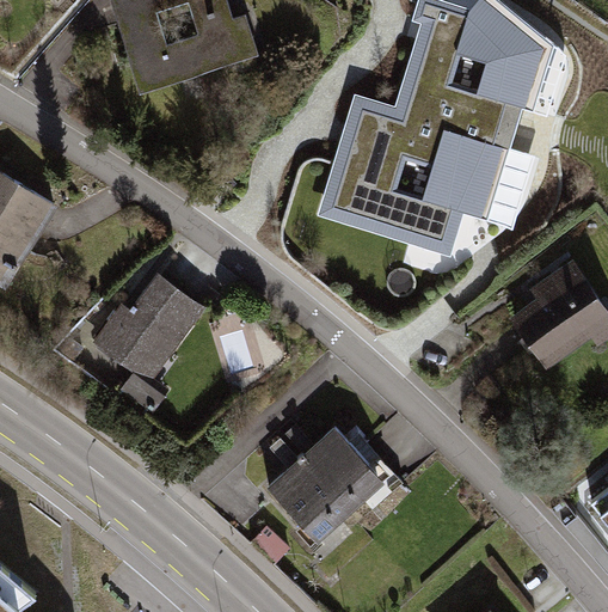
[(256,56),(241,13),(229,18),(223,0),(106,0),(137,93),(256,56)]
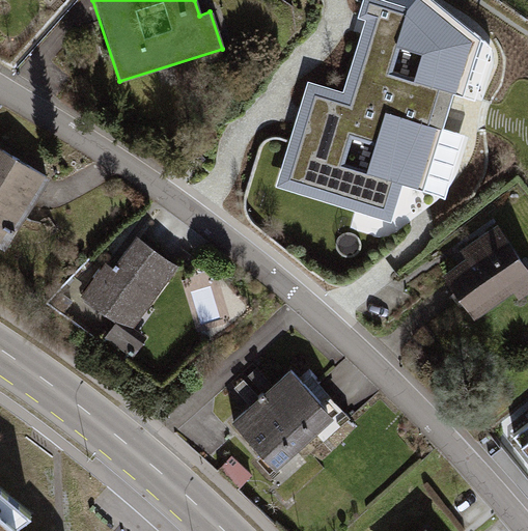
[(306,83),(274,188),(390,224),(401,187),(422,193),(452,96),(462,100),(480,42),(427,0),(415,0),(408,10),(374,0),(364,0),(358,19),(364,20),(341,93),(306,83)]
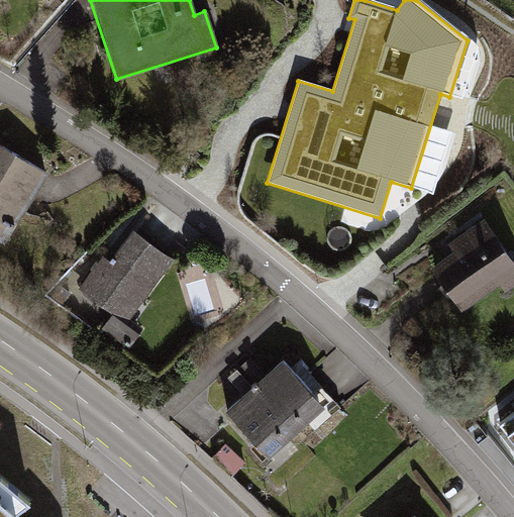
[(0,242),(2,244),(45,173),(0,145),(0,242)]
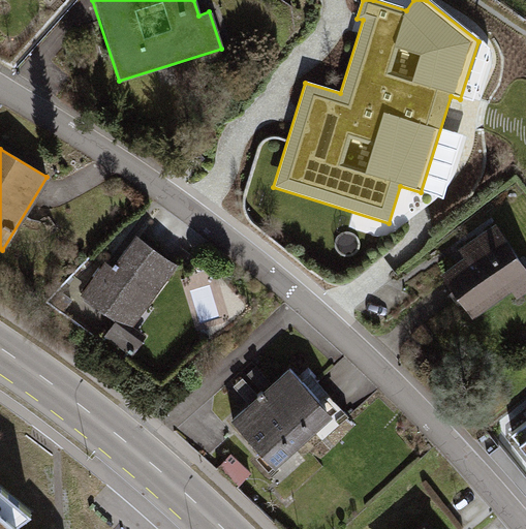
[(463,257),(439,275),(471,320),(509,292),(515,300),(525,291),(525,268),(494,224),(458,250),(463,257)]
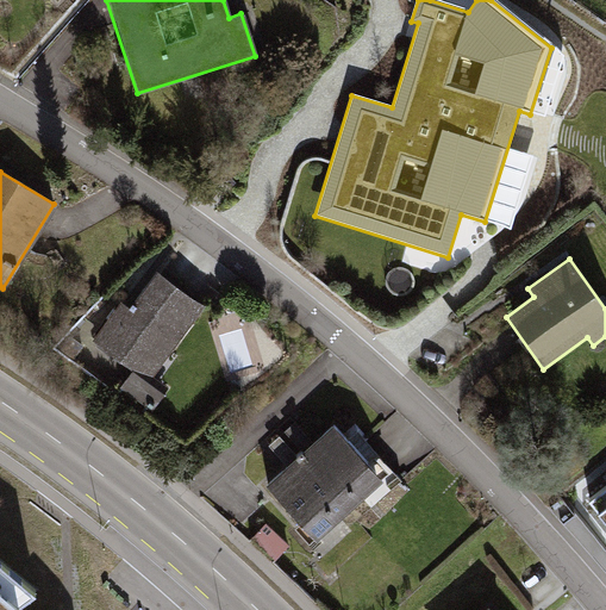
[(118,304),(91,342),(130,369),(117,388),(152,415),(170,388),(154,377),(204,306),(155,272),(127,310),(118,304)]
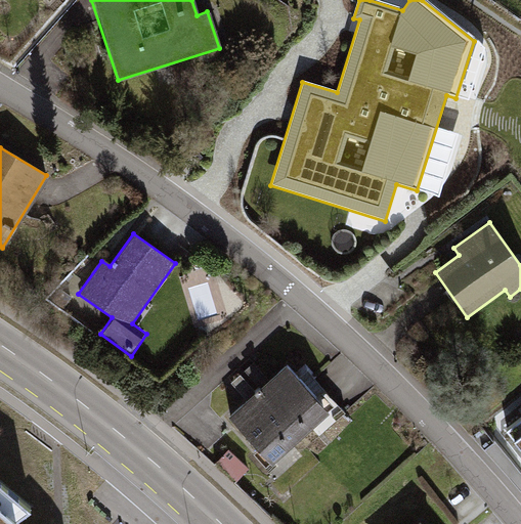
[(285,365),(227,417),(270,465),(329,413),(285,365)]
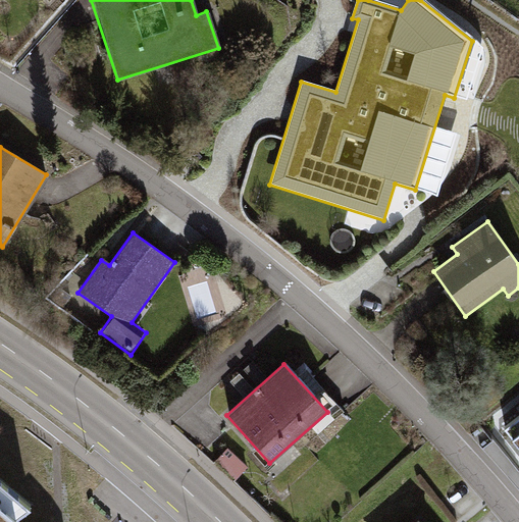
[(518,416),(504,428),(518,447),(518,416)]
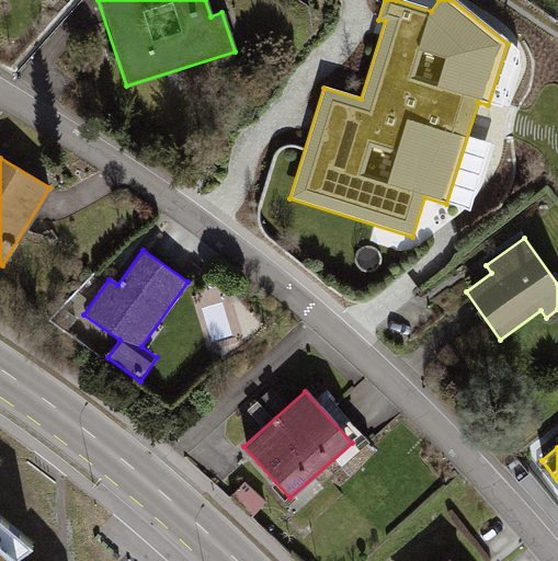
[(0,560),(8,560),(9,560),(31,549),(0,524),(0,560)]
